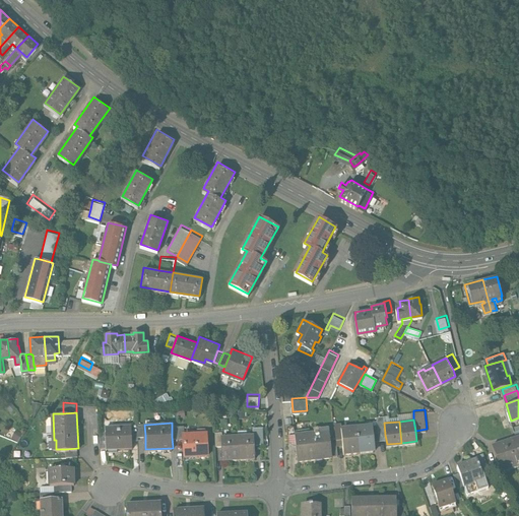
[(184,424),(176,424),(177,437),(185,436),(184,434),(184,424)]
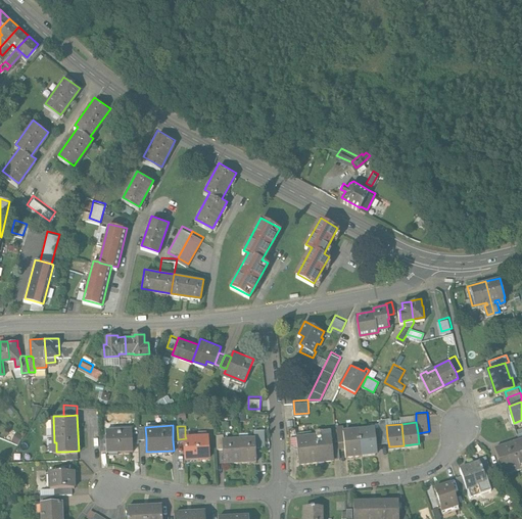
[(132,427),(106,428),(106,436),(107,447),(107,451),(134,450),(133,438),(133,427),(132,427)]
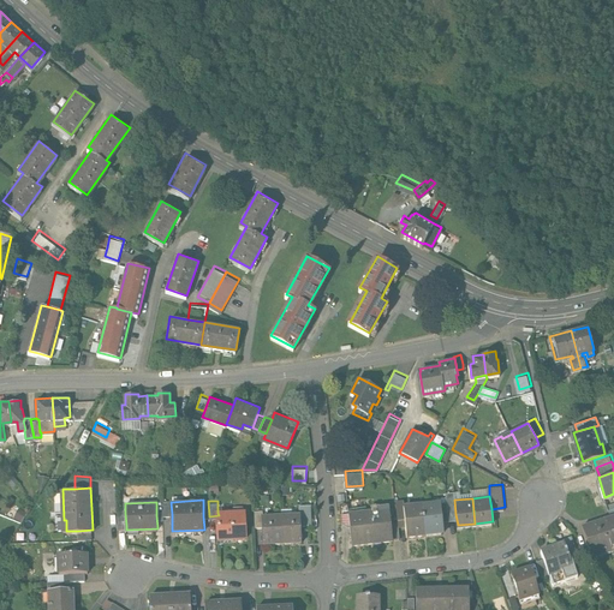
[(349,502),(340,503),(343,521),(350,520),(349,513),(350,513),(349,502)]
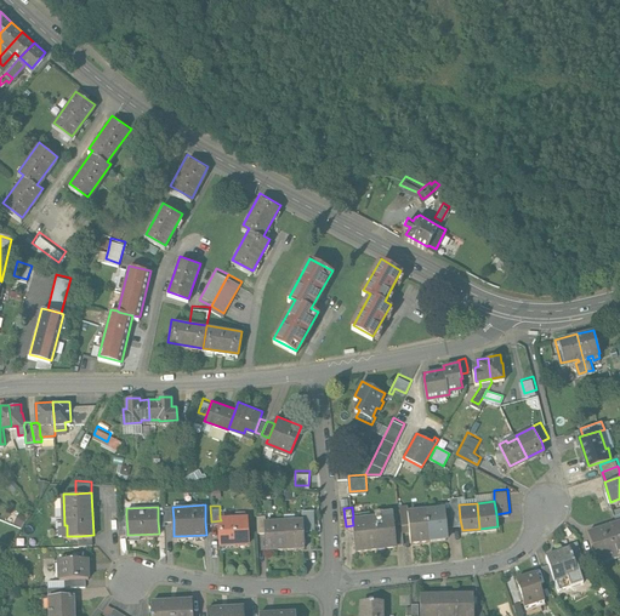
[(444,507),(426,508),(430,537),(448,536),(445,520),(444,507)]
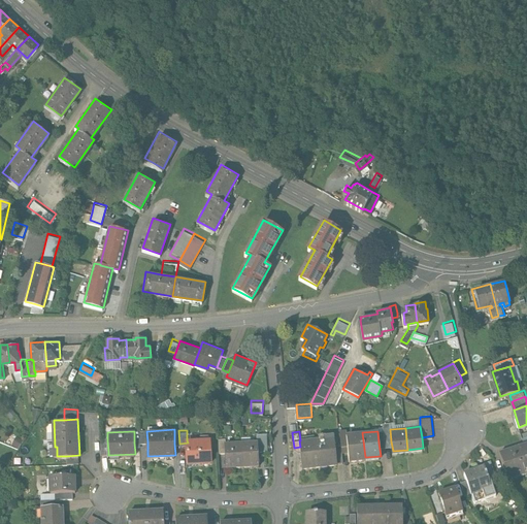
[(362,432),(347,434),(349,449),(350,459),(365,457),(362,432)]
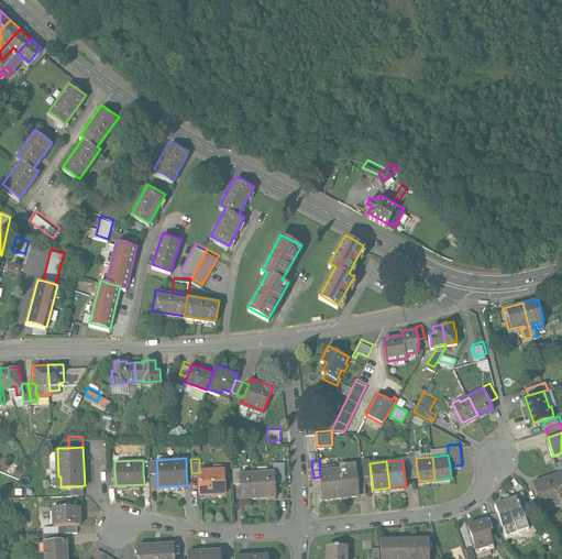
[(17,462),(12,471),(20,474),(24,466),(17,462)]
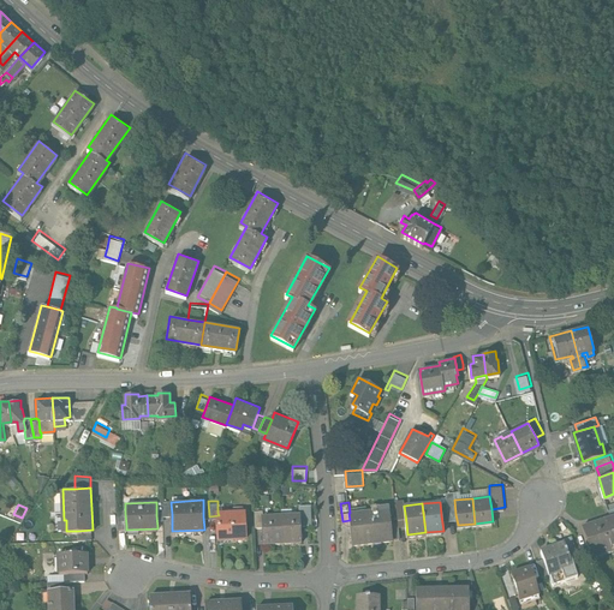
[(389,504),(376,506),(377,508),(373,508),(376,539),(376,538),(381,538),(381,539),(393,538),(393,537),(392,522),(391,518),(389,507),(389,504)]
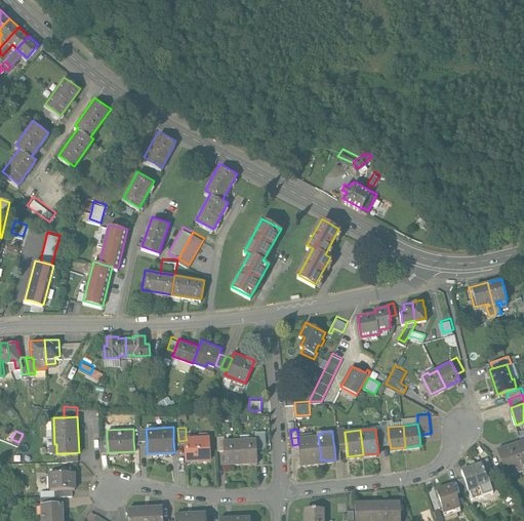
[(298,438),(297,438),(298,444),(301,464),(321,461),(318,434),(317,434),(317,436),(298,438)]
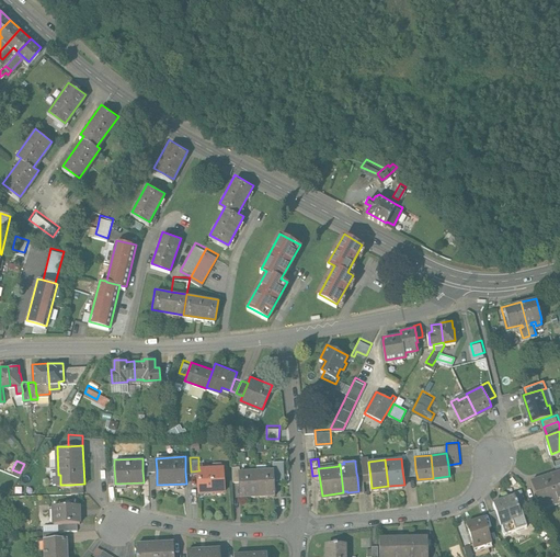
[(223,466),(213,466),(214,470),(206,470),(206,467),(198,468),(200,470),(200,487),(214,486),(214,489),(225,489),(223,466)]
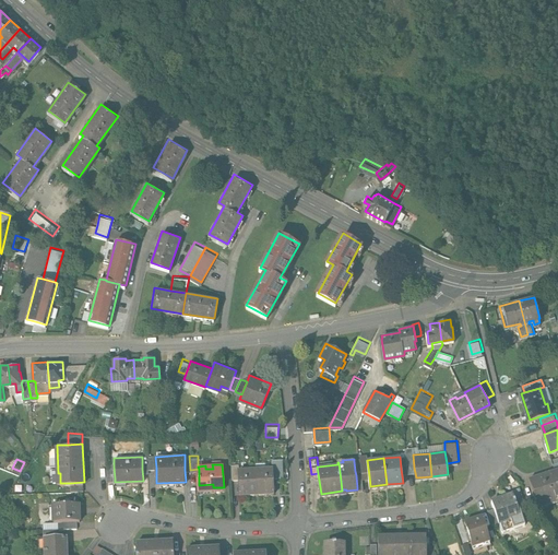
[(273,467),(262,468),(262,472),(256,472),(257,492),(275,491),(274,476),(274,467),(273,467)]
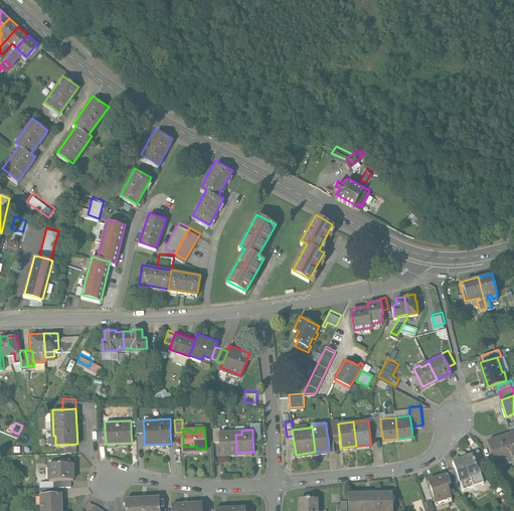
[(513,430),(511,431),(488,439),(492,454),(496,464),(497,466),(513,459),(513,430)]
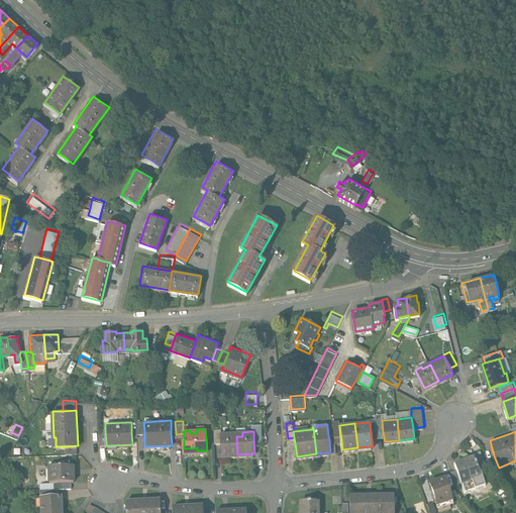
[(221,433),(220,433),(221,441),(221,455),(237,454),(236,436),(230,436),(230,432),(221,433)]
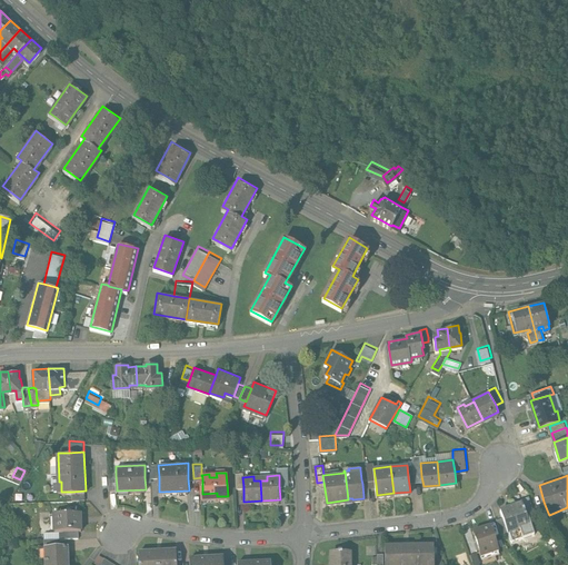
[(522,501),(501,507),(504,515),(508,529),(530,523),(522,501)]
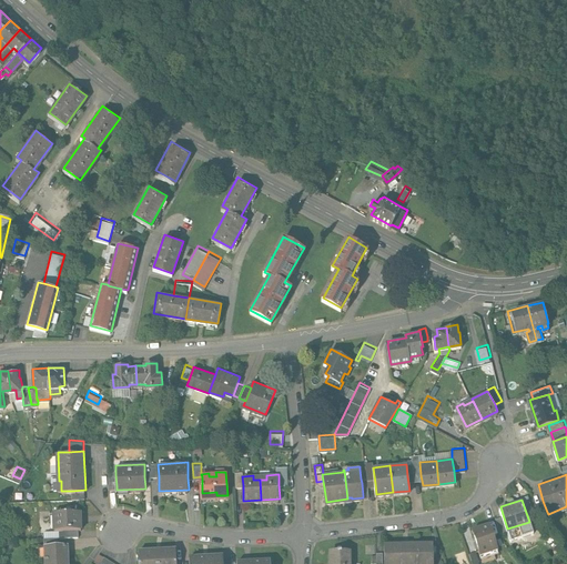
[(543,501),(536,503),(540,514),(547,512),(543,501)]
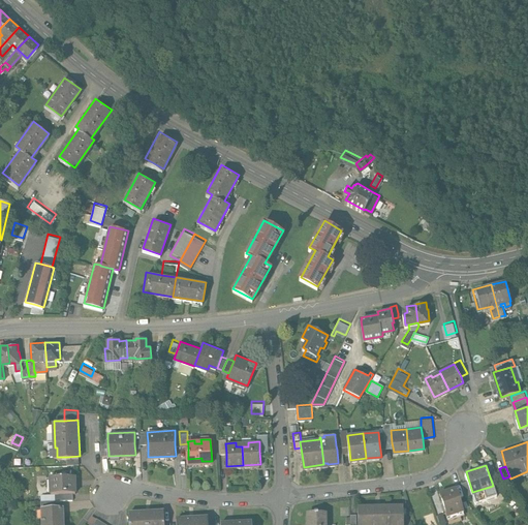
[(75,474),(54,474),(55,492),(56,492),(73,491),(75,491),(75,474)]
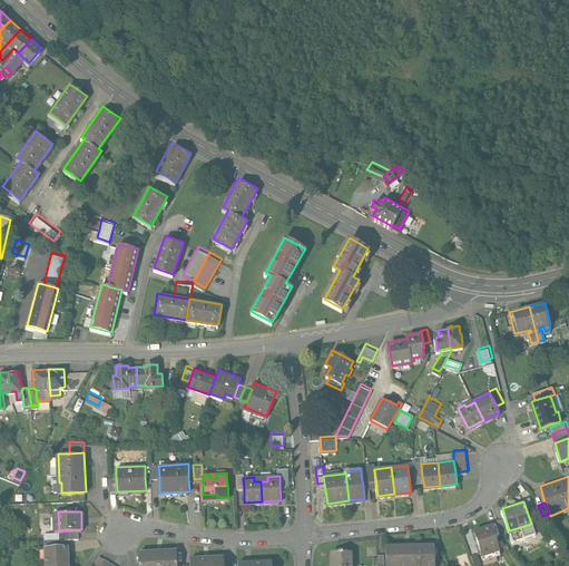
[(504,516),(498,518),(502,533),(509,530),(504,516)]
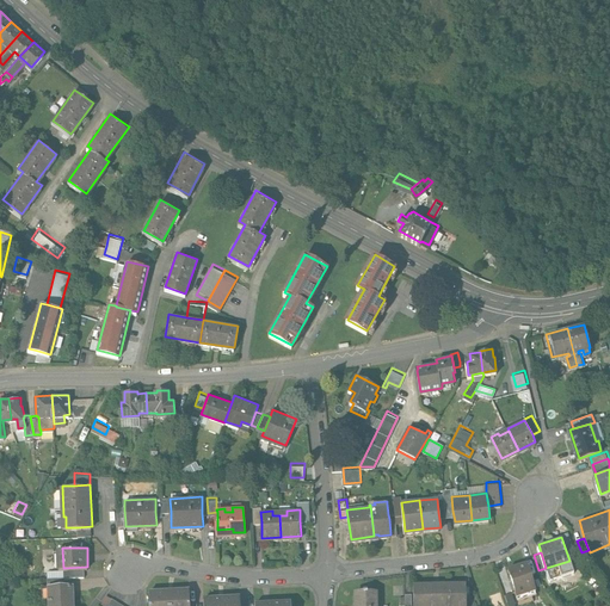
[(527,561),(509,567),(518,594),(536,588),(527,561)]
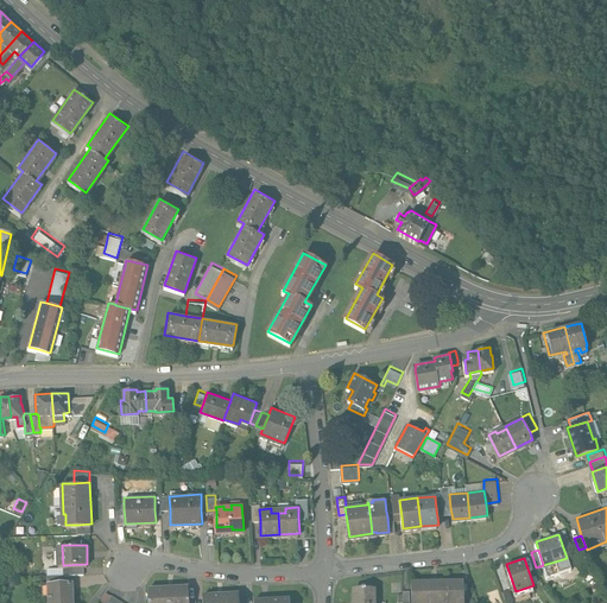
[(63,572),(48,573),(48,583),(51,583),(51,582),(64,581),(63,572)]
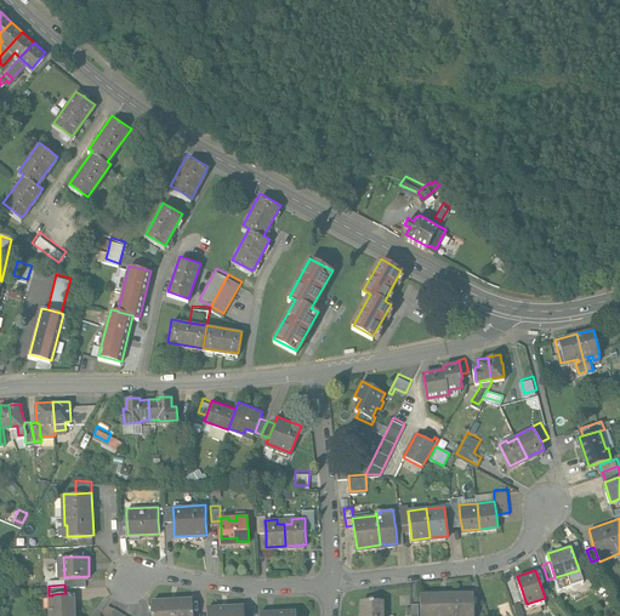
[(461,591),(430,592),(420,592),(421,614),(420,615),(475,615),(475,591),(461,591)]
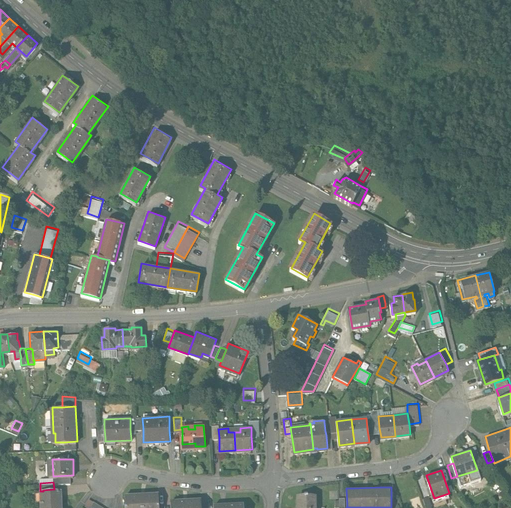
[(62,507),(62,490),(54,490),(54,489),(43,490),(43,491),(44,502),(40,502),(40,507),(62,507)]
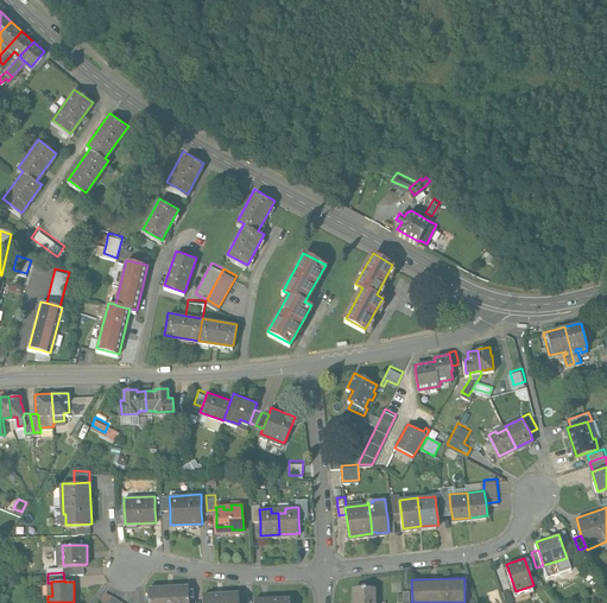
[(189,584),(149,586),(150,602),(189,602),(190,598),(189,584)]
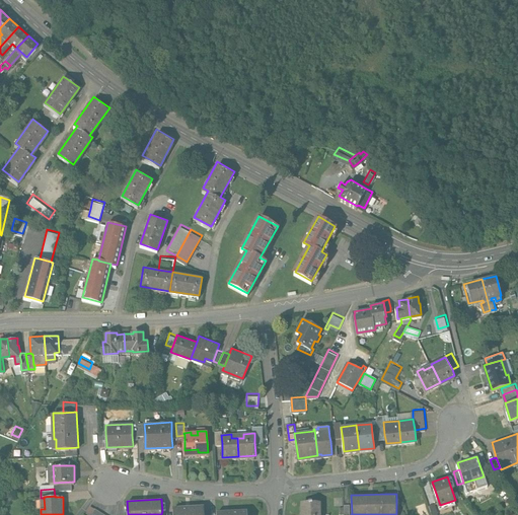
[(320,501),(302,501),(302,514),(321,514),(320,514),(320,501)]
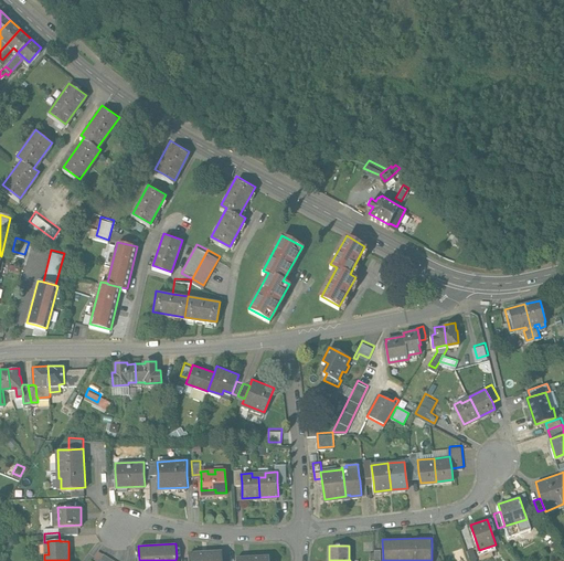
[(475,546),(468,548),(472,560),(479,559),(475,546)]
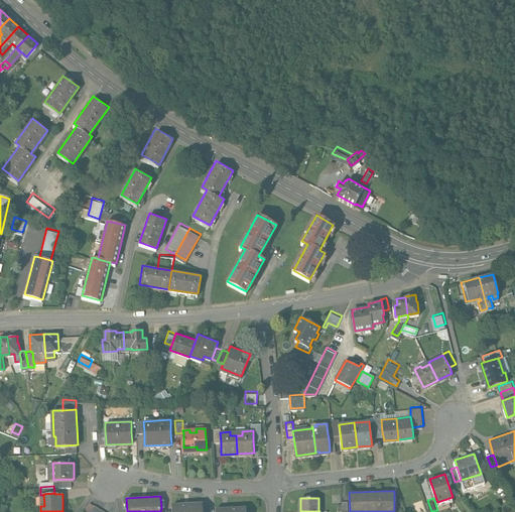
[(107,511),(91,502),(86,510),(88,511),(107,511)]
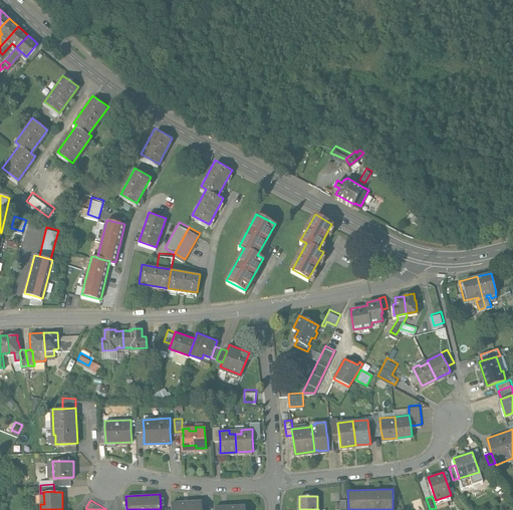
[(203,509),(203,500),(172,501),(172,509),(203,509)]
